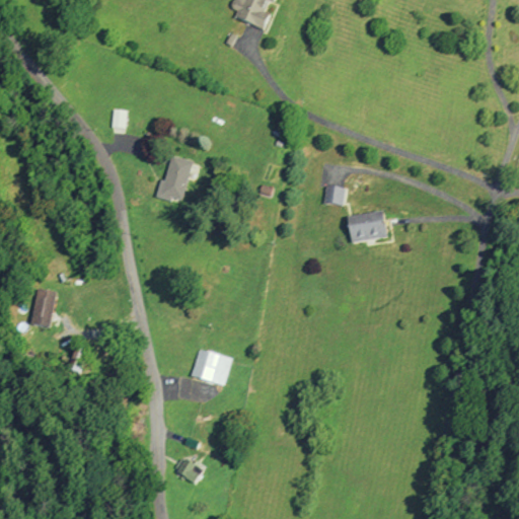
[(279,0),(278,4),(272,1),(267,13),(273,15),(267,30),(238,18),(241,11),(232,8),(235,0),(238,1),(238,0),(279,0)]
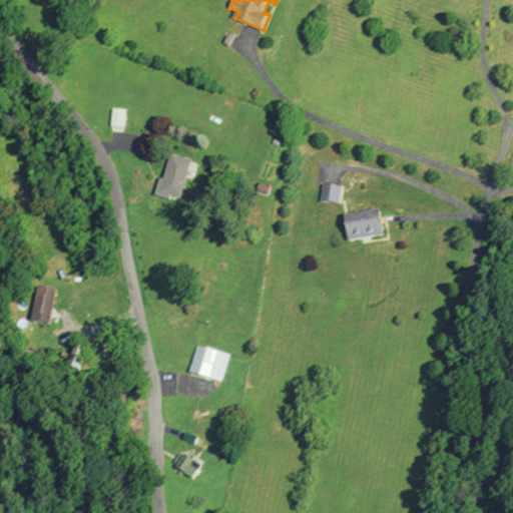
[(123,111),(112,111),(112,131),(123,131),(123,111)]
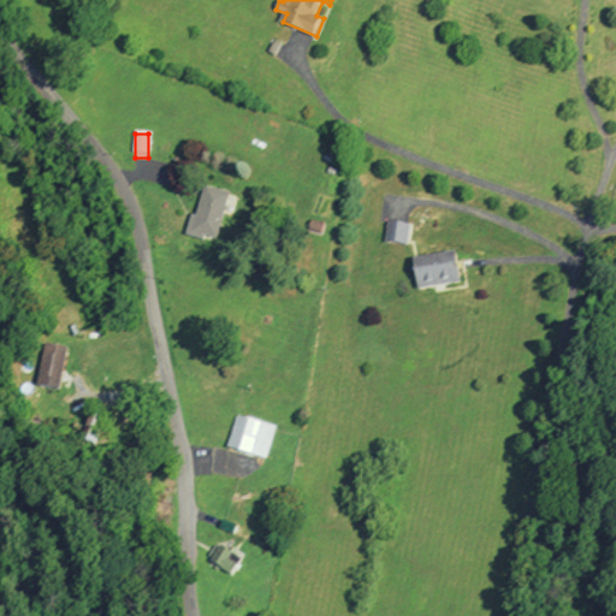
[(199,215),(206,187),(230,193),(218,242),(187,235),(193,214),(199,215)]
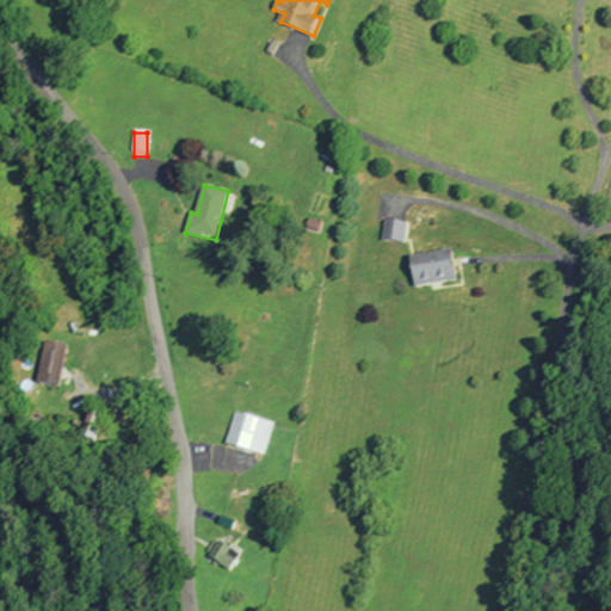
[(386,221),(409,223),(408,242),(383,241),(386,221)]
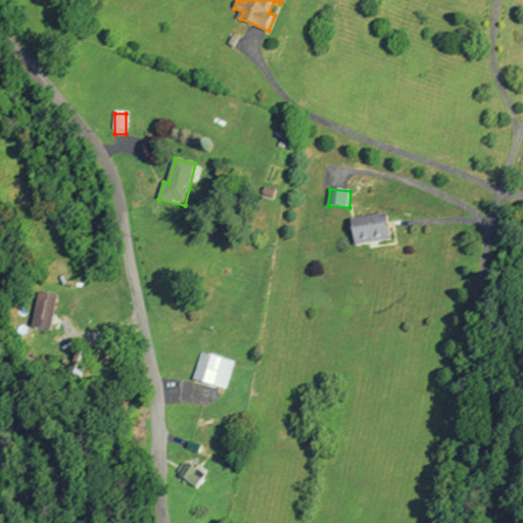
[(353,220),(391,215),(394,240),(358,245),(353,220)]
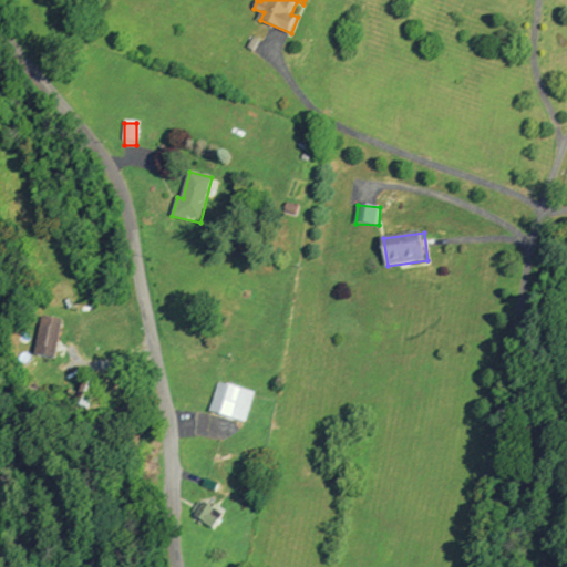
[(42,317),(63,320),(58,358),(35,354),(42,317)]
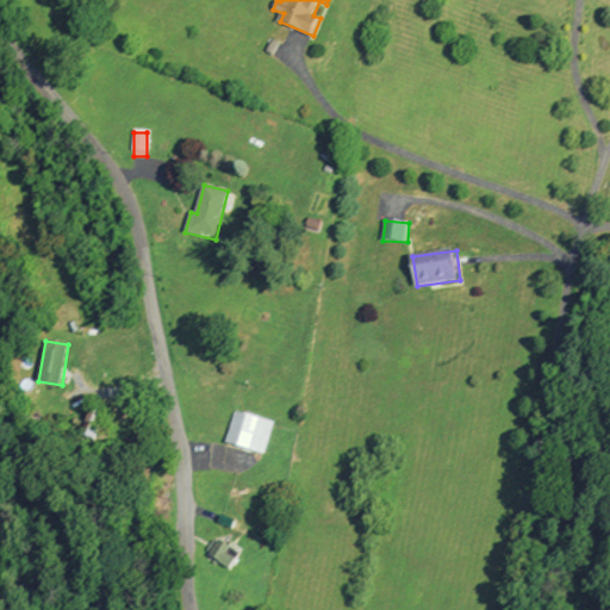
[(93,409),(107,415),(98,440),(83,434),(93,409)]
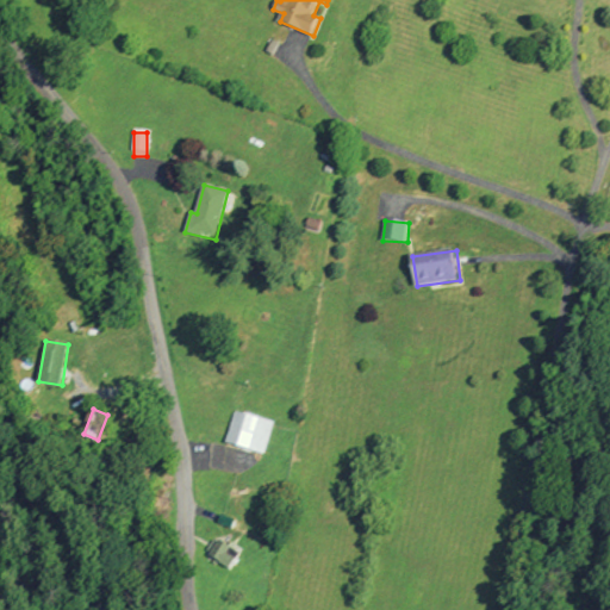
[(236,410),(275,422),(265,456),(226,446),(236,410)]
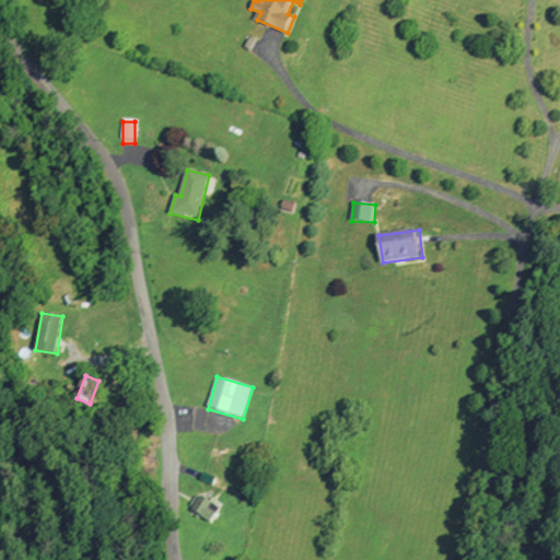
[(201,481),(205,473),(219,477),(216,487),(201,481)]
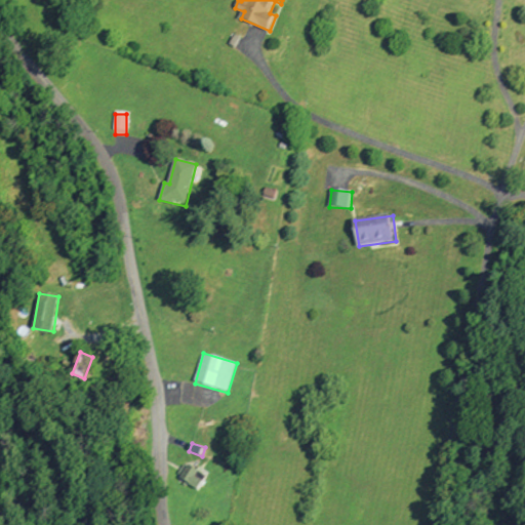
[(187,462),(208,476),(199,489),(178,476),(187,462)]
